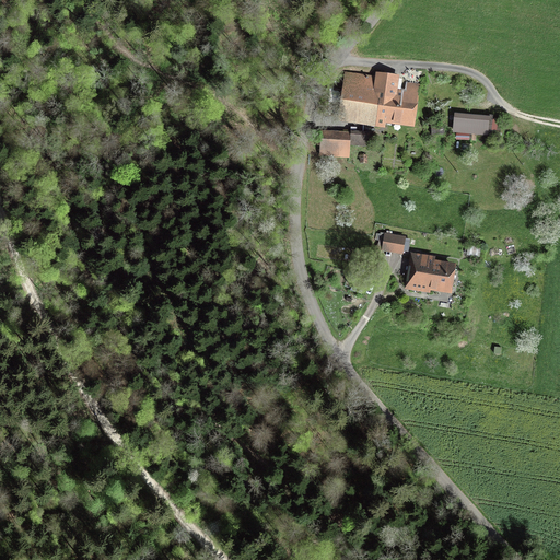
[(375,76),(345,71),(337,121),(385,129),(386,125),(415,128),(421,84),(406,82),(405,91),(399,90),(401,79),(399,79),(400,73),(394,72),(394,74),(376,72),(375,76)]
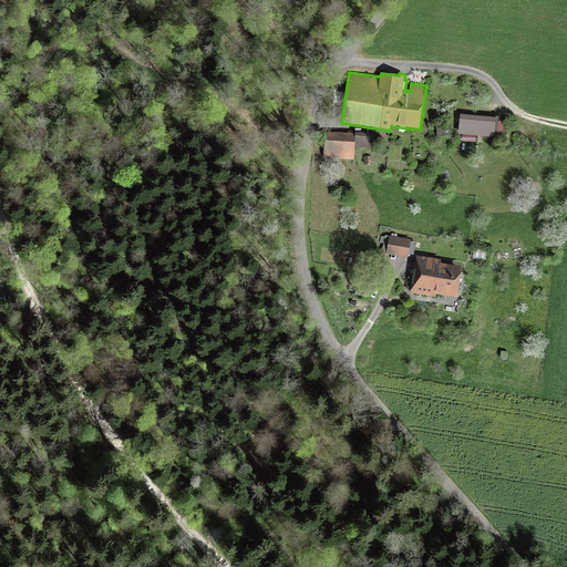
[(495,117),(460,114),(457,135),(497,138),(498,133),(504,133),(505,125),(500,125),(500,117),(495,116),(495,117)]
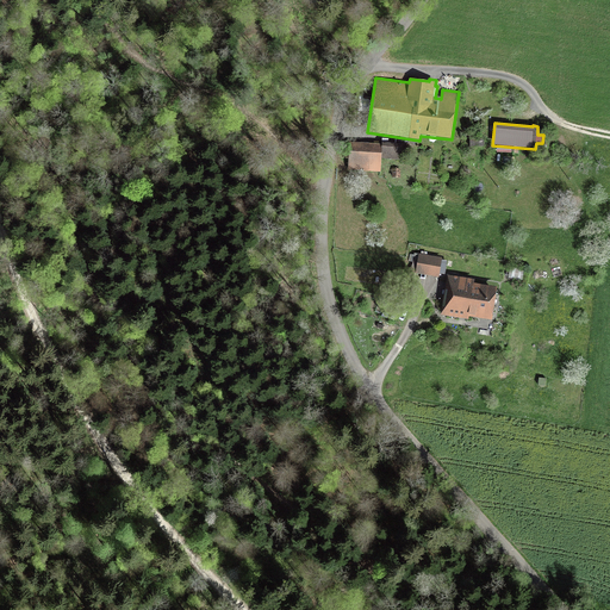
[(381,144),(349,142),(348,169),(348,170),(381,173),(381,160),(403,161),(404,144),(381,143),(381,144)]
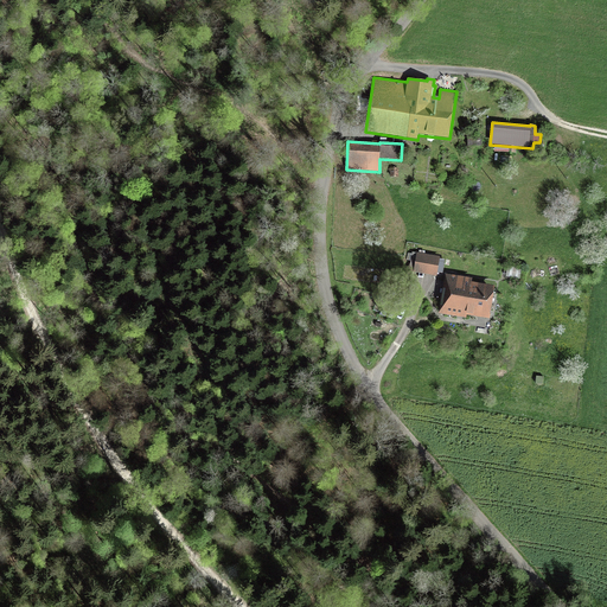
[(419,253),(416,253),(411,253),(411,254),(408,253),(407,261),(415,262),(414,273),(436,276),(436,273),(442,273),(445,260),(440,259),(440,256),(425,254),(426,251),(420,250),(419,253)]
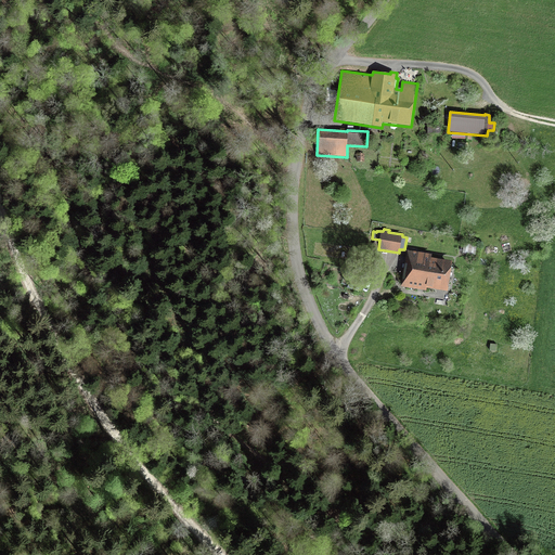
[(463,254),(476,256),(477,245),(464,243),(463,254)]
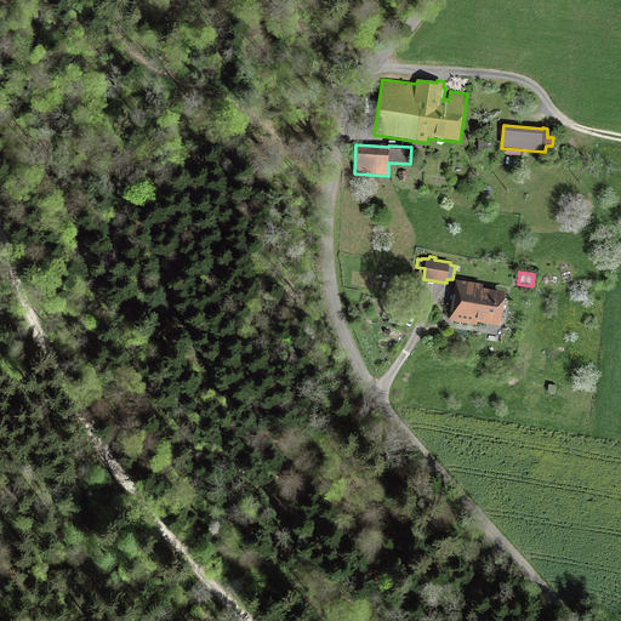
[(483,285),(455,280),(449,322),(477,326),(477,323),(501,326),(506,292),(483,289),(483,285)]
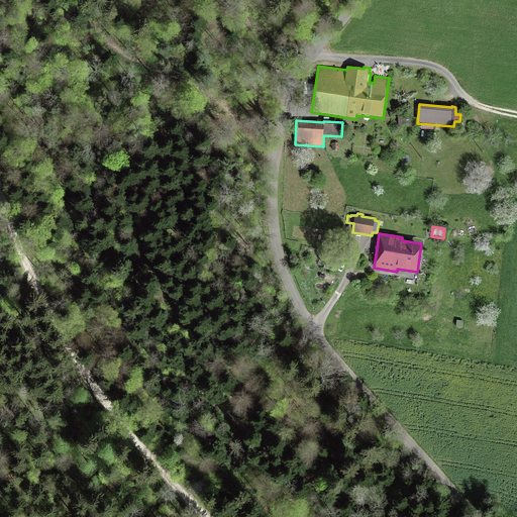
All buildings are outlined.
